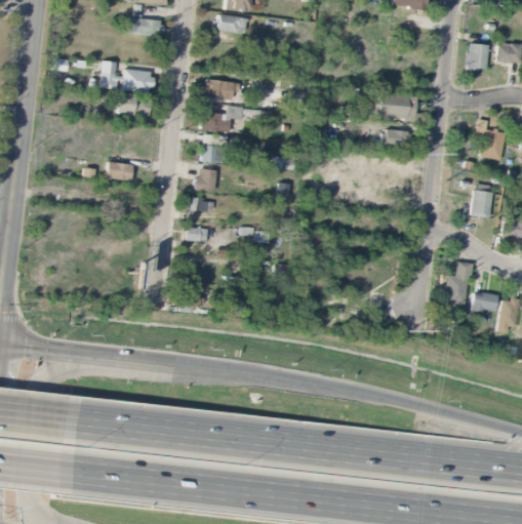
[(224,0),(224,9),(245,11),(246,2),(257,3),(257,0),(224,0)]
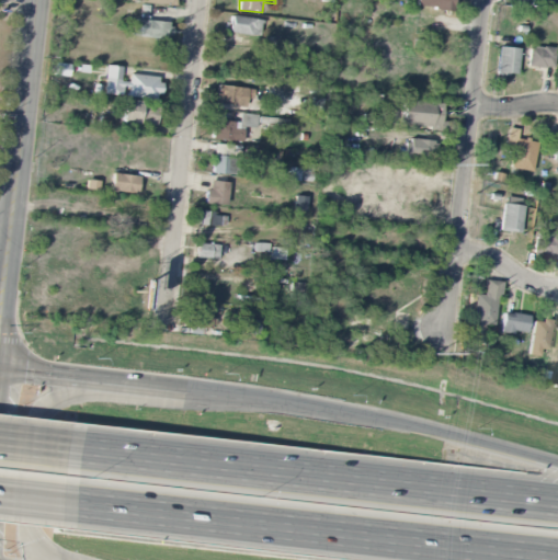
[(420,0),(420,8),(456,9),(456,0),(420,0)]
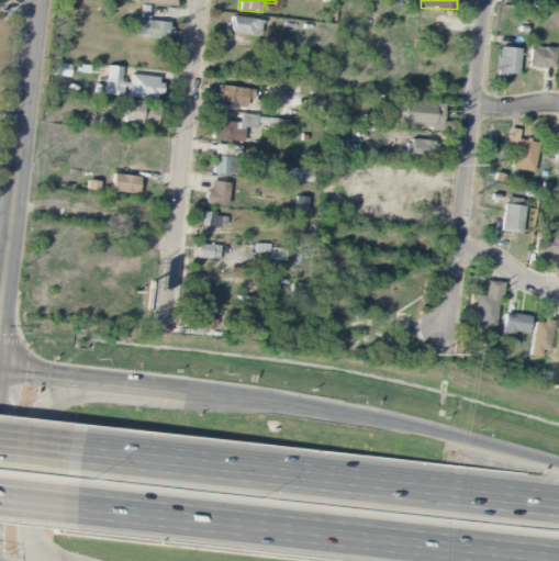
[(263,18),(233,17),(232,34),(263,35),(263,18)]
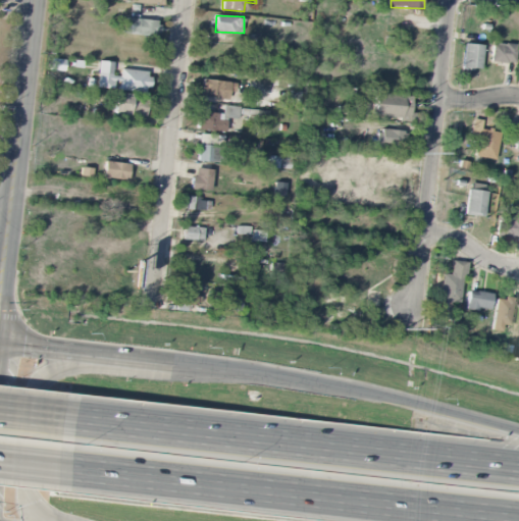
[(157,37),(159,20),(127,16),(125,32),(157,37)]
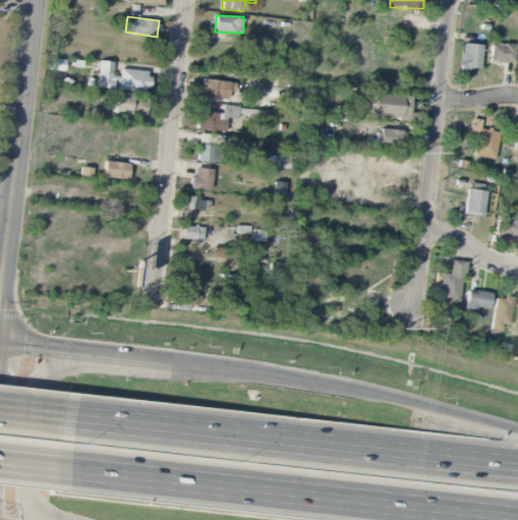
[(516,44),(494,42),(493,61),(515,62),(516,44)]
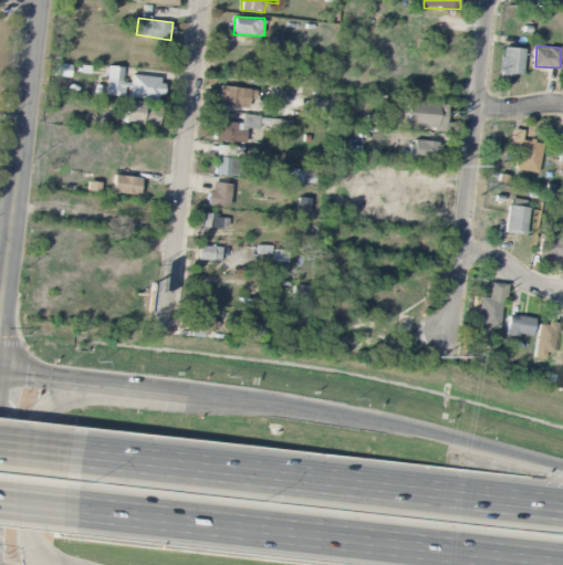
[(503,74),(524,74),(525,48),(504,46),(503,74)]
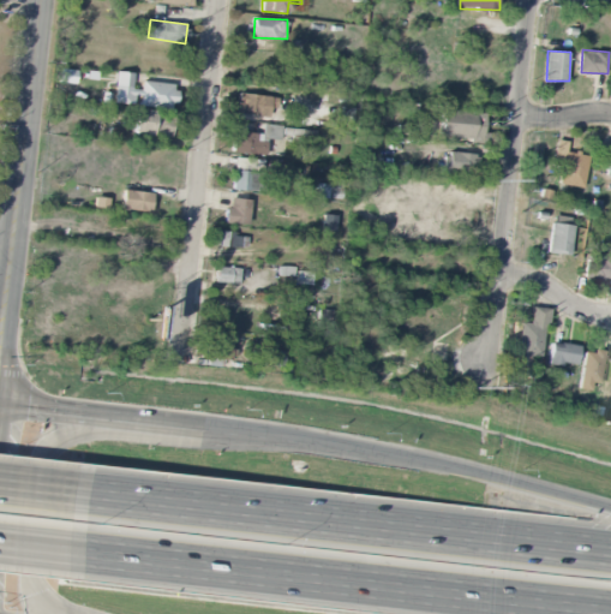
[(117,102),(177,107),(179,84),(144,81),(144,89),(136,88),(137,72),(119,71),(117,102)]
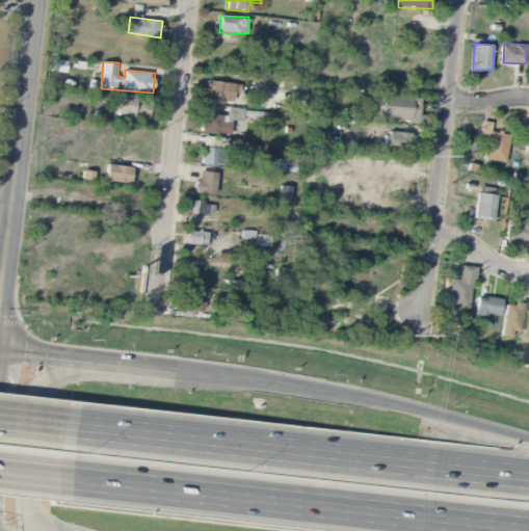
[(207,99),(235,100),(235,93),(242,94),(242,83),(208,81),(207,99)]
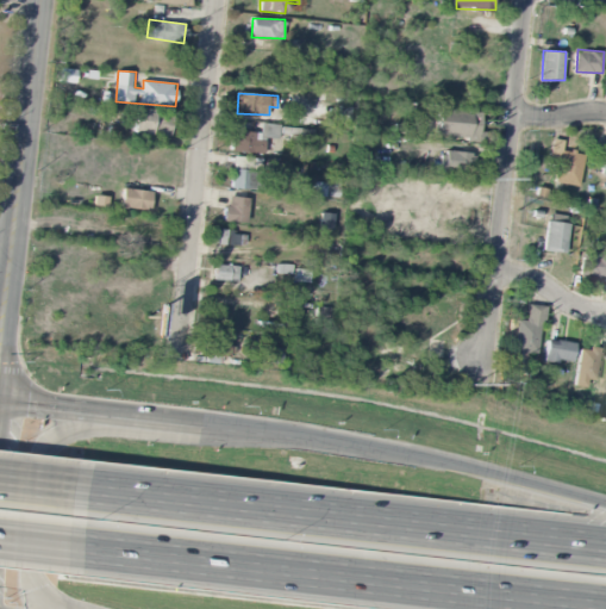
[(438,137),(489,140),(491,131),(482,131),(483,112),(441,109),(438,137)]
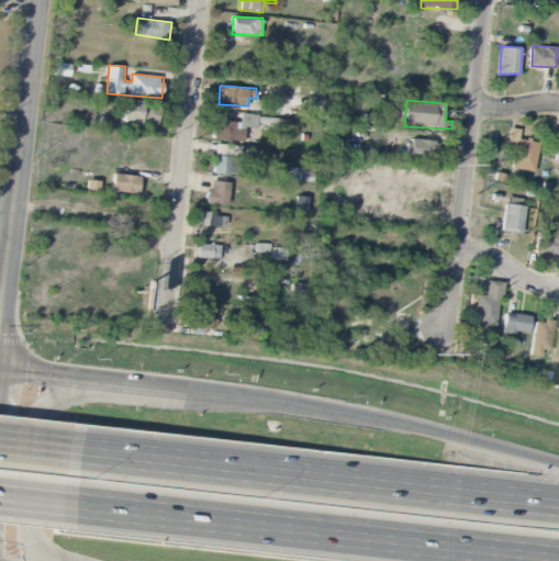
[(123,122),(159,125),(161,104),(125,101),(123,122)]
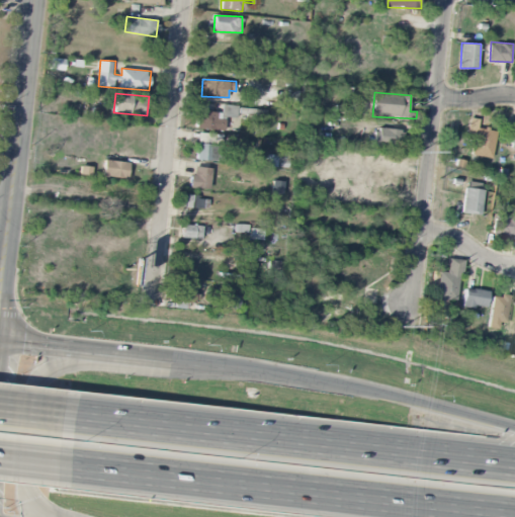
[(473,155),(493,158),(498,130),(479,126),(480,118),(471,117),(468,134),(476,135),(473,155)]
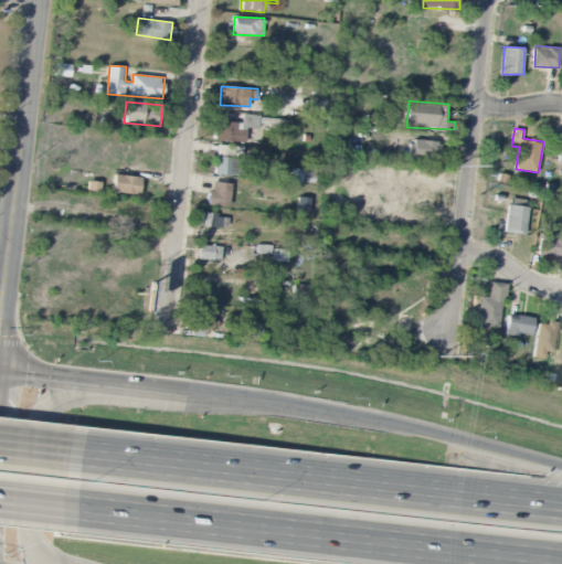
[(439,140),(411,139),(410,158),(438,159),(439,140)]
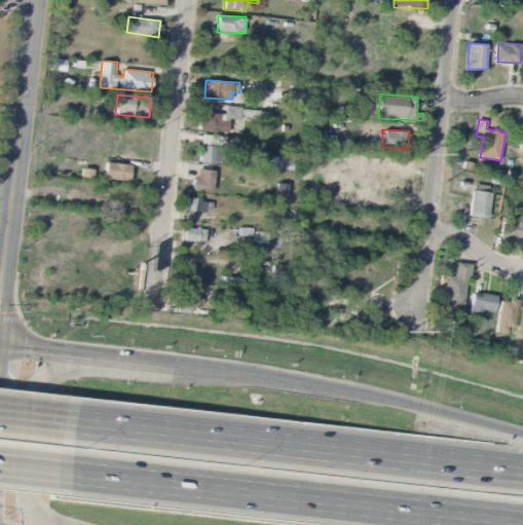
[(201,162),(226,163),(227,136),(202,135),(201,162)]
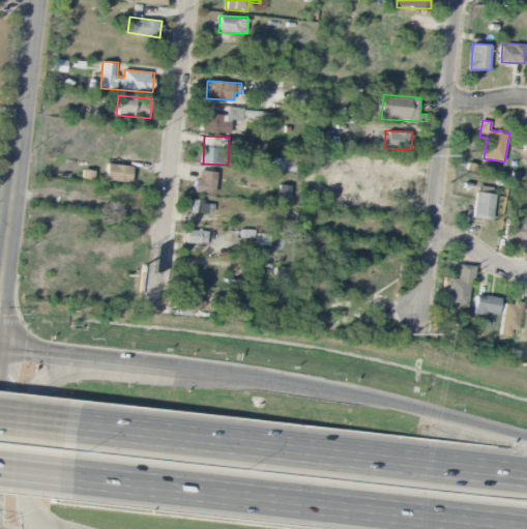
[(274,171),(297,170),(297,152),(288,152),(288,157),(273,158),(274,171)]
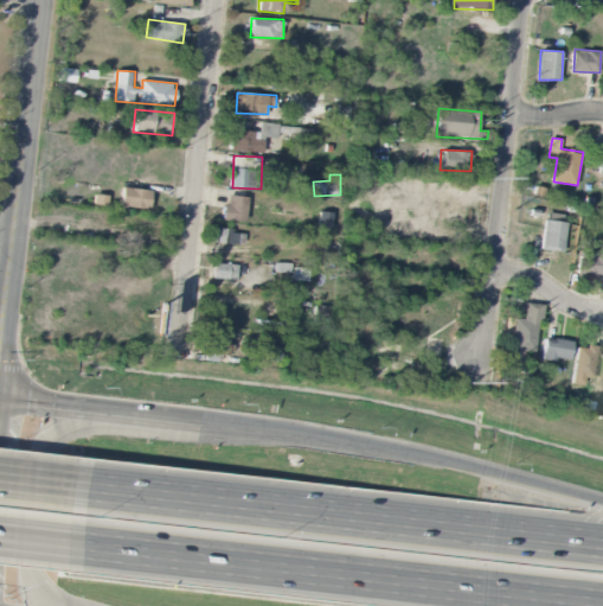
[(122,205),(151,210),(153,191),(124,186),(122,205)]
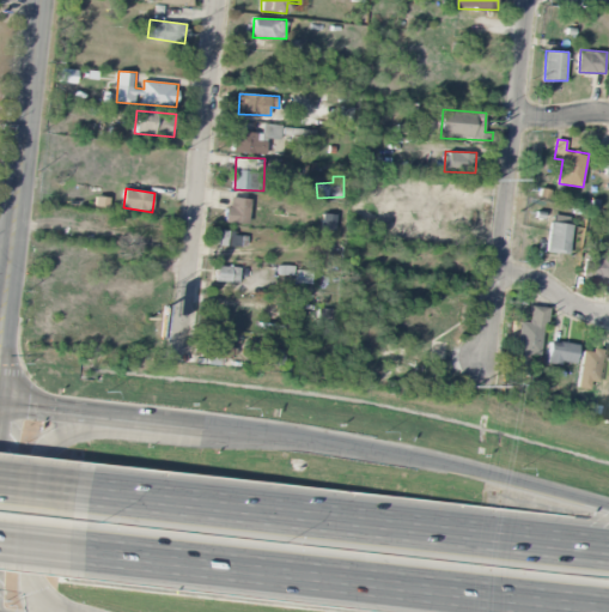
[(253,199),(230,197),(227,222),(250,224),(253,199)]
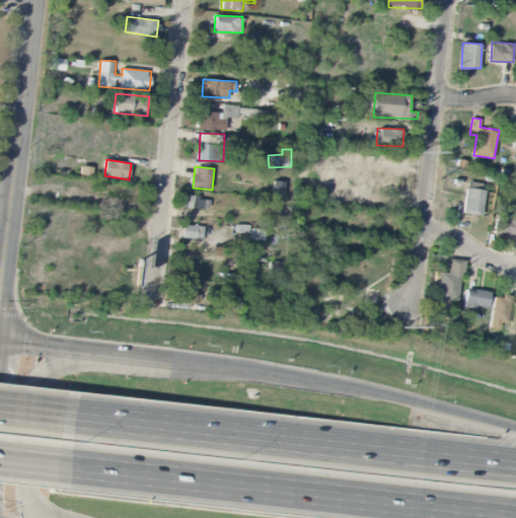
[(484,213),(487,182),(467,181),(465,211),(484,213)]
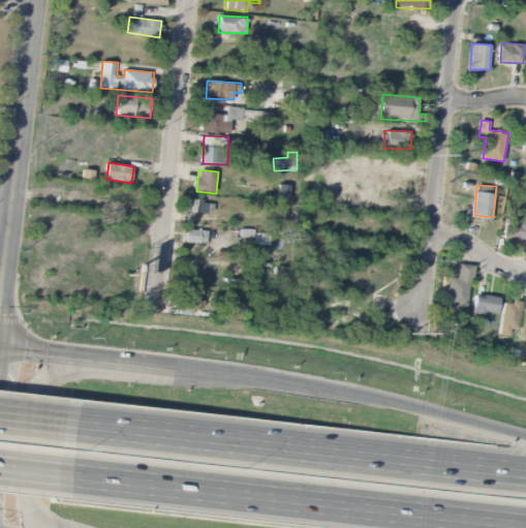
[(134,188),(103,186),(102,194),(111,194),(110,204),(133,206),(134,188)]
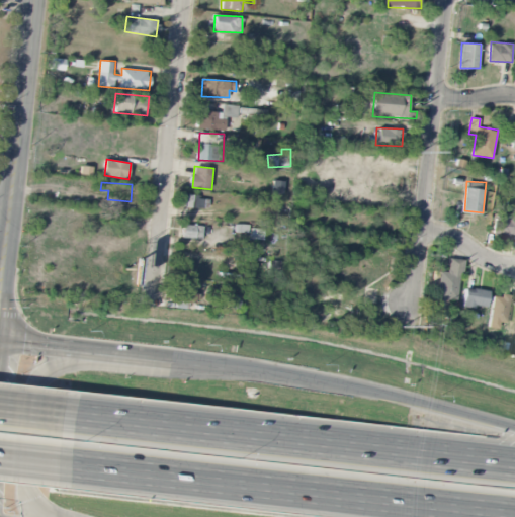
[(185,207),(205,208),(206,196),(186,195),(185,207)]
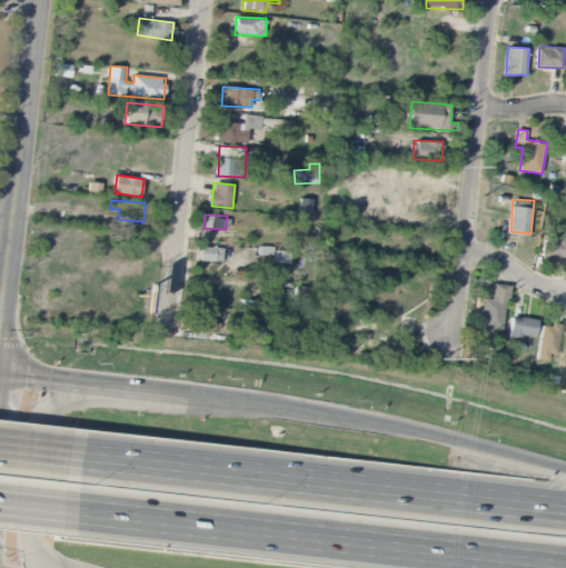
[(565,239),(546,236),(544,256),(565,259),(565,239)]
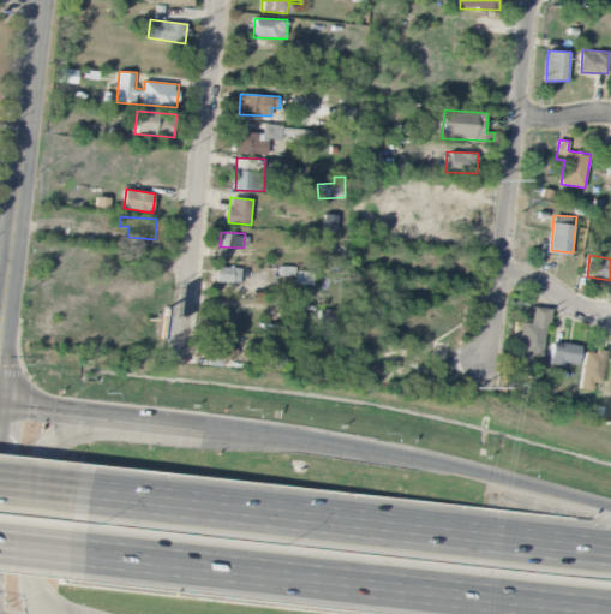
[(243,268),(219,266),(217,281),(241,282),(243,268)]
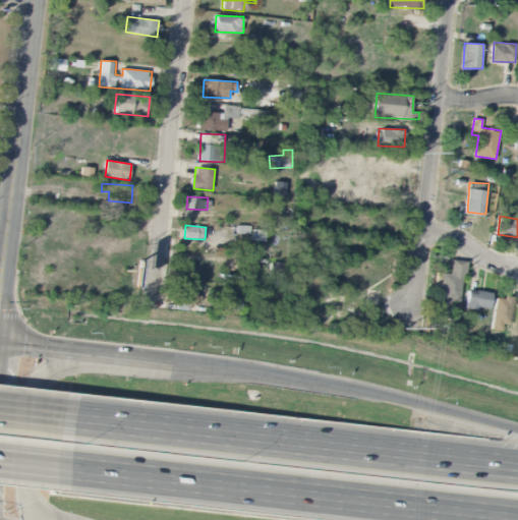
[(197,305),(199,284),(179,282),(177,302),(197,305)]
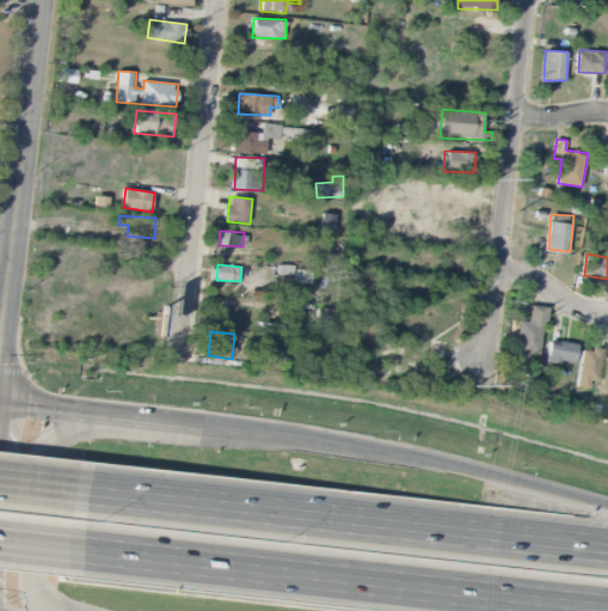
[(551,340),(548,361),(577,364),(578,342),(551,340)]
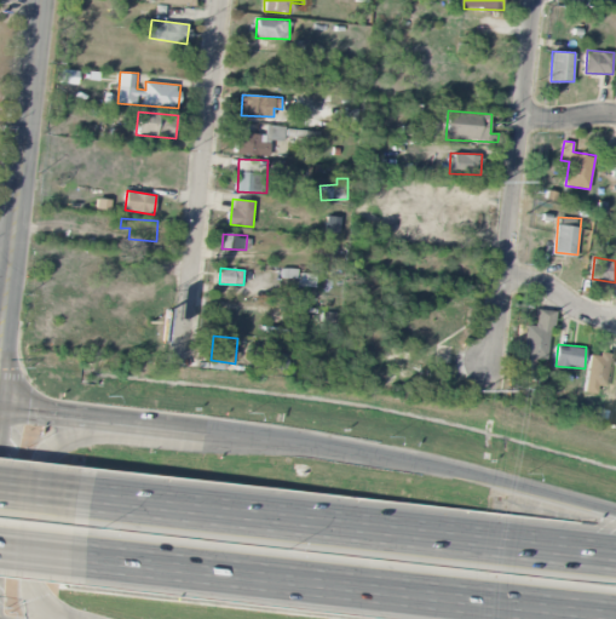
[(591,353),(587,391),(598,393),(599,385),(609,387),(611,355),(591,353)]
